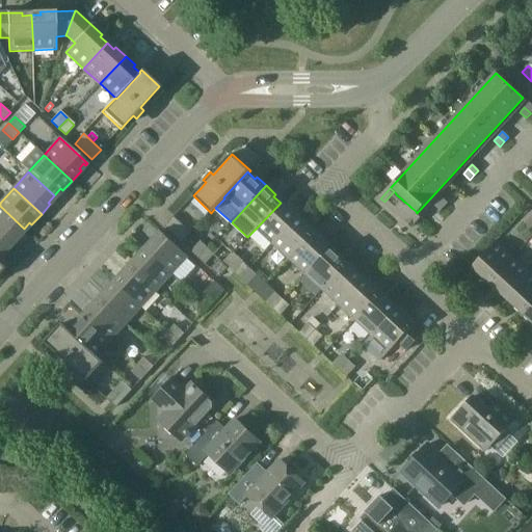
[(397,195),(394,191),(384,202),(388,205),(397,195)]
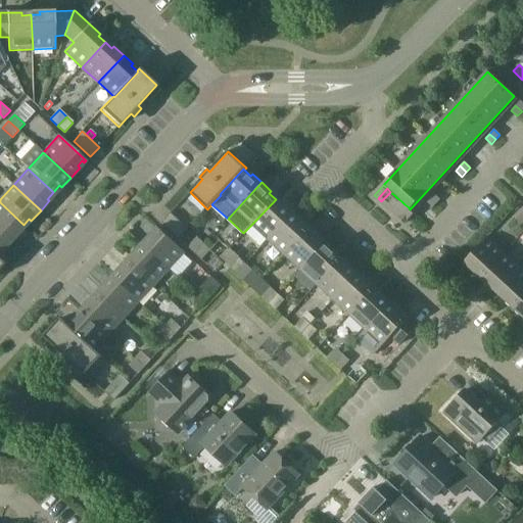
[(381,201),(385,205),(394,195),(390,192),(381,201)]
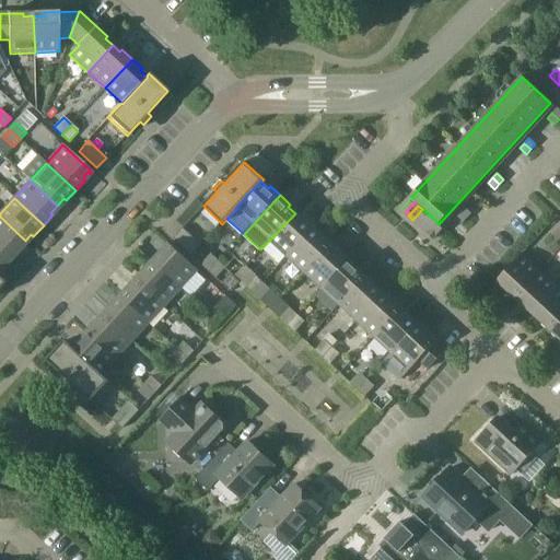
[(465,208),(461,212),(467,219),(471,213),(465,208)]
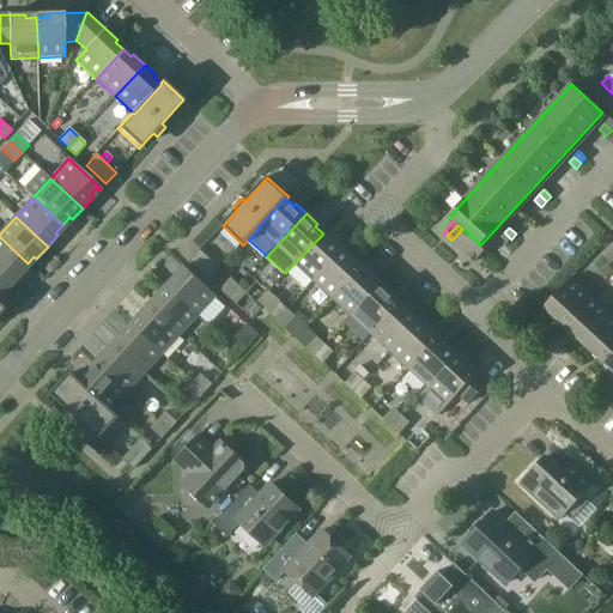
[(462,229),(451,241),(455,244),(466,232),(462,229)]
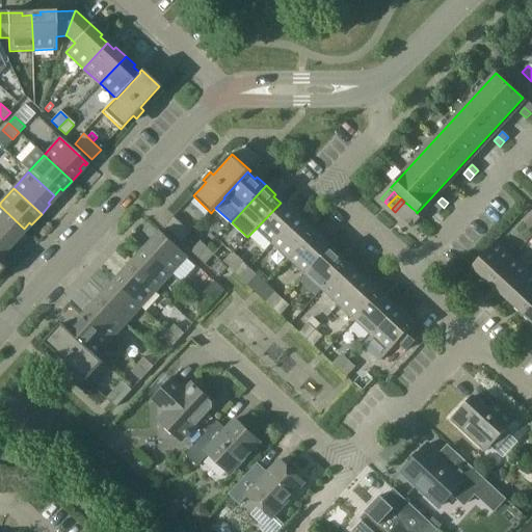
[(408,205),(404,202),(395,212),(399,215),(408,205)]
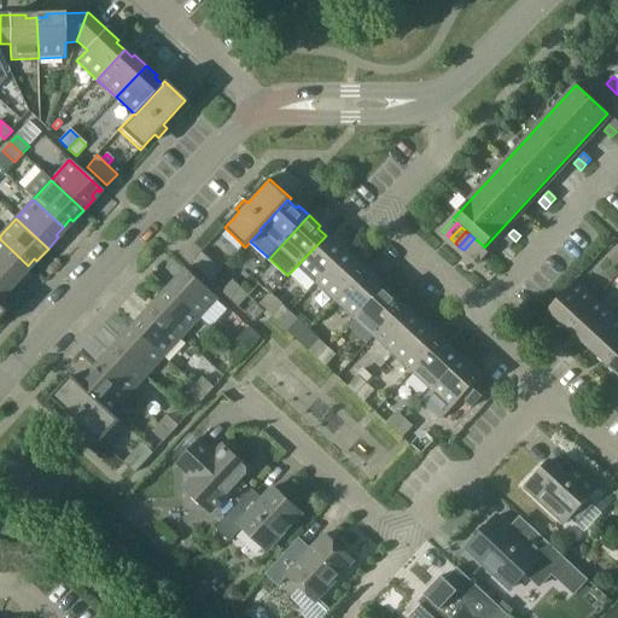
[(511,248),(516,242),(508,234),(503,240),(511,248)]
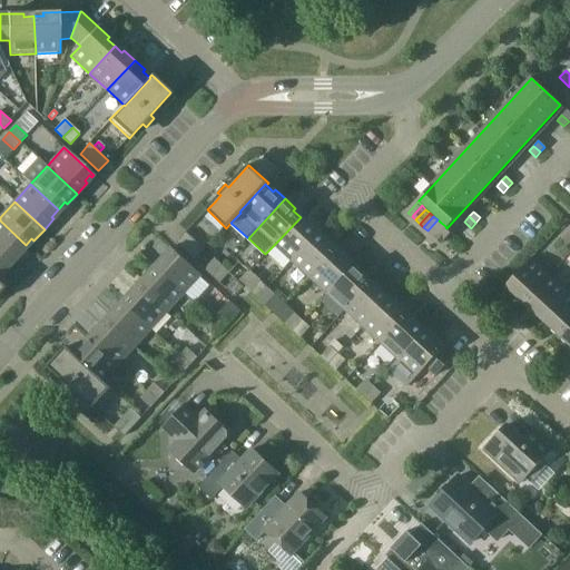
[(301,217),(274,245),(292,262),(320,232),(310,222),(307,224),(301,217)]
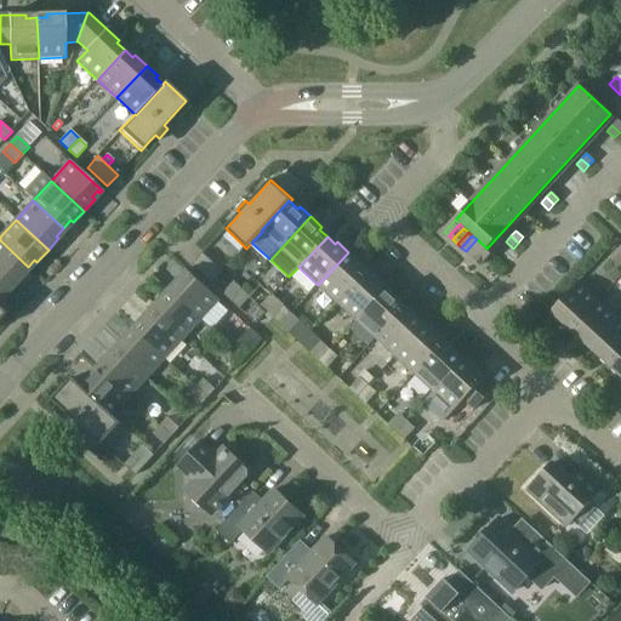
[(480,243),(477,239),(466,251),(469,255),(480,243)]
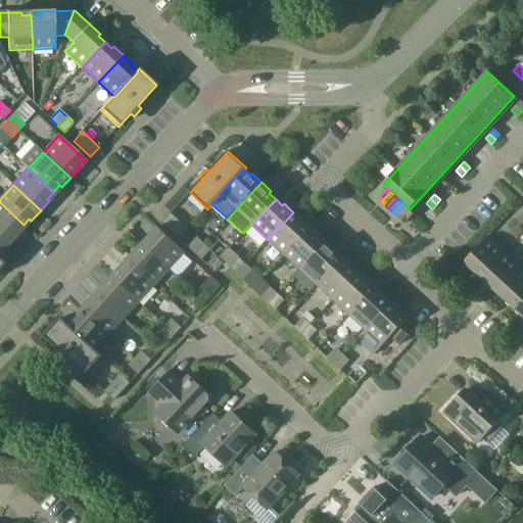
[(24,225),(0,202),(0,233),(10,242),(19,233),(17,231),(24,225)]
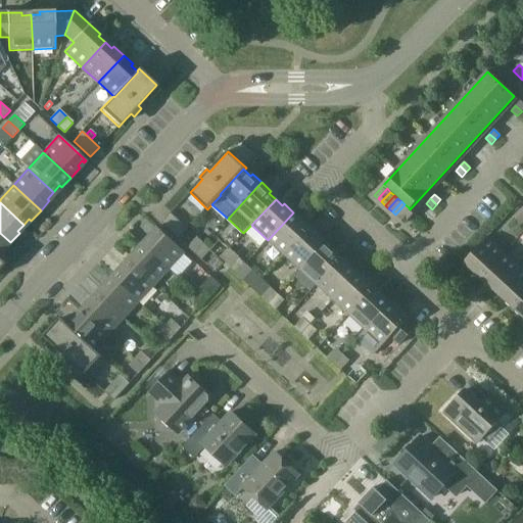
[(405,204),(395,215),(399,218),(409,207),(405,204)]
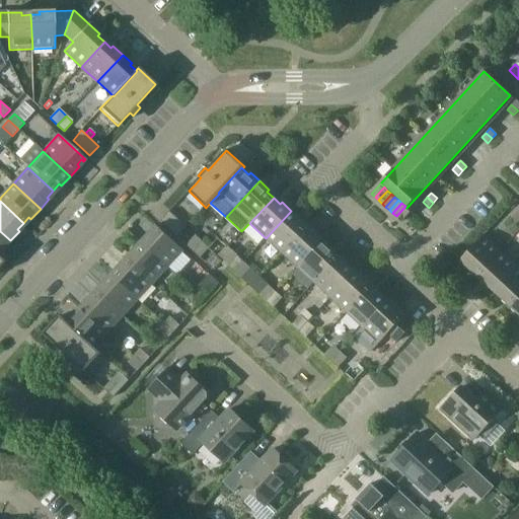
[(291,211),(266,238),(282,252),(305,228),(299,222),(301,220),(291,211)]
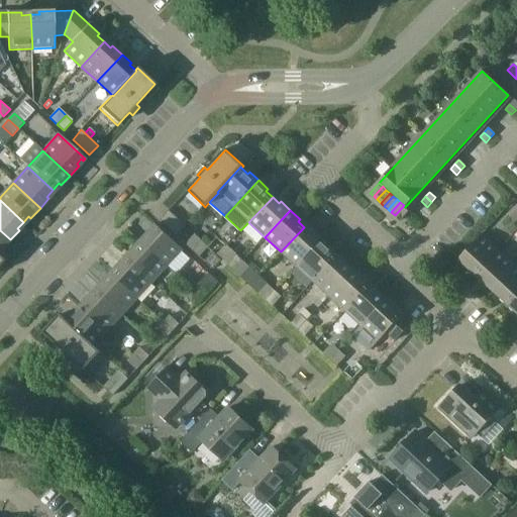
[(170,228),(179,219),(170,211),(161,220),(170,228)]
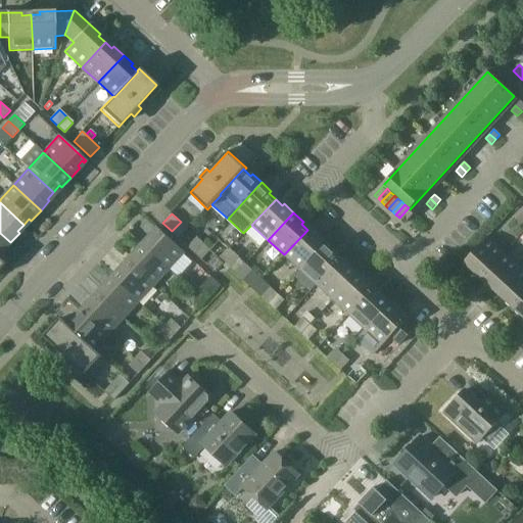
[(181,222),(172,231),(180,238),(188,229),(181,222)]
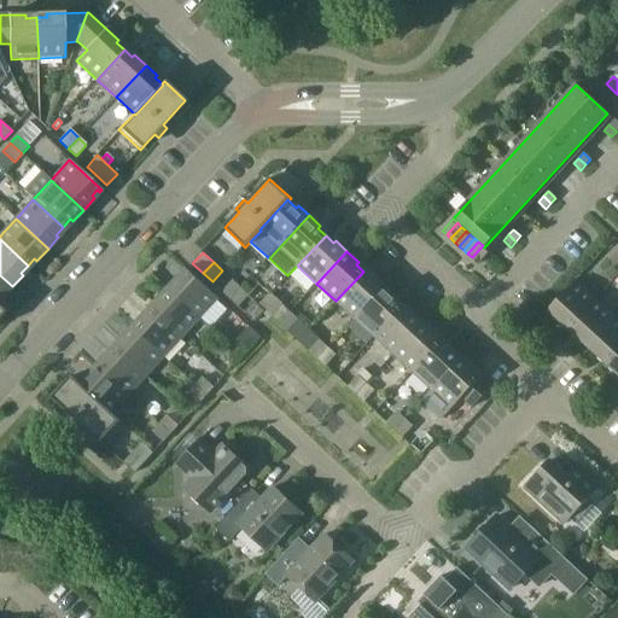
[(220,298),(187,269),(186,270),(188,273),(181,280),(179,278),(168,289),(200,319),(220,298)]
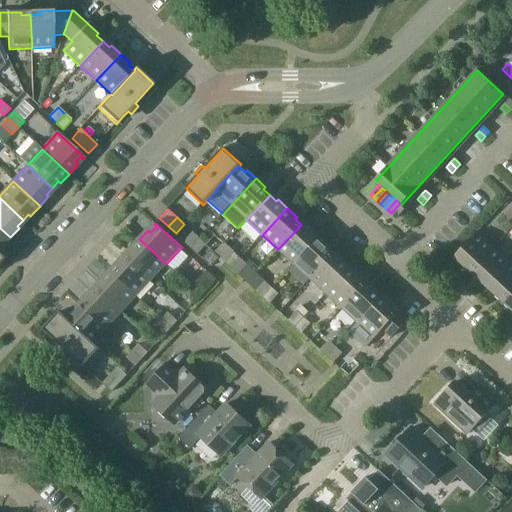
[(301,225),(278,249),(294,264),(319,238),(309,228),(307,231),(301,225)]
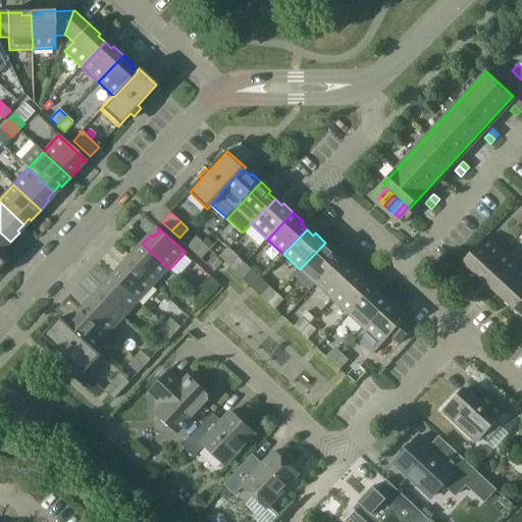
[(10,242),(0,232),(0,251),(1,252),(10,242)]
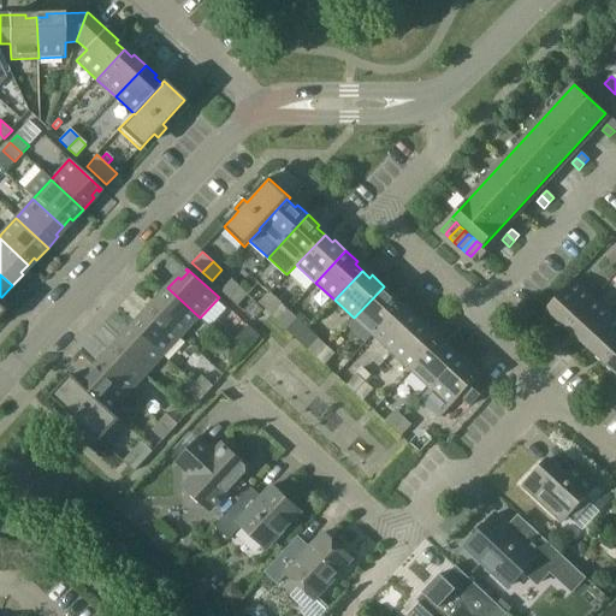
[(231,298),(241,288),(232,280),(223,291),(231,298)]
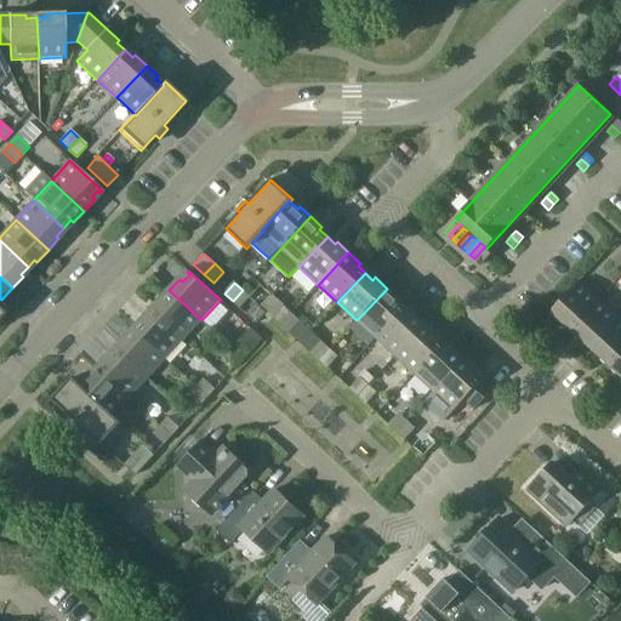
[(571,330),(599,301),(580,283),(552,312),(571,330)]
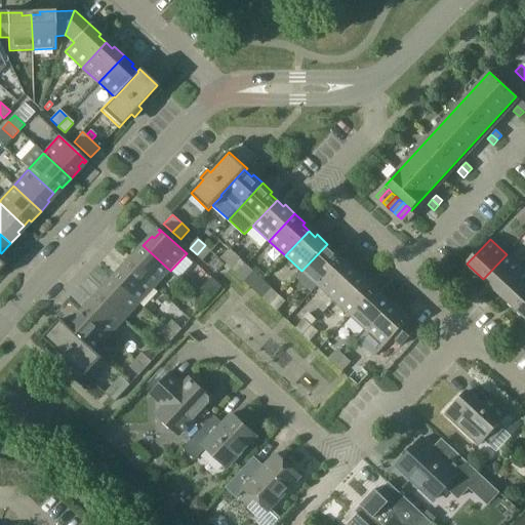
[(327,244),(301,271),(318,286),(341,261),(335,254),(337,252),(327,244)]
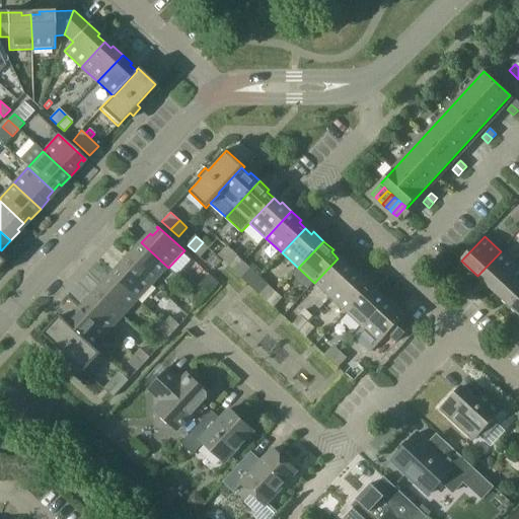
[(129,261),(154,284),(168,268),(141,242),(133,252),(135,254),(129,261)]
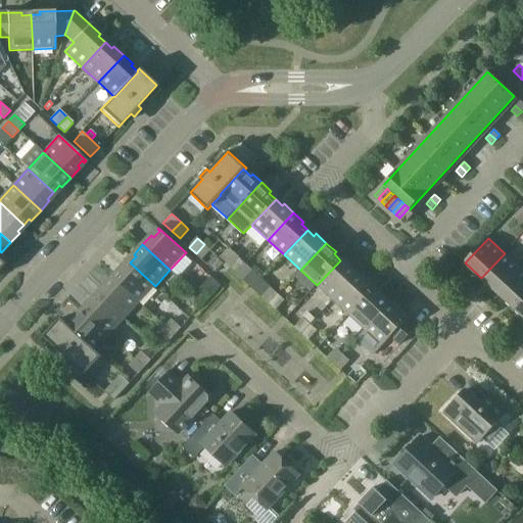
[(204,244),(196,253),(202,259),(211,250),(204,244)]
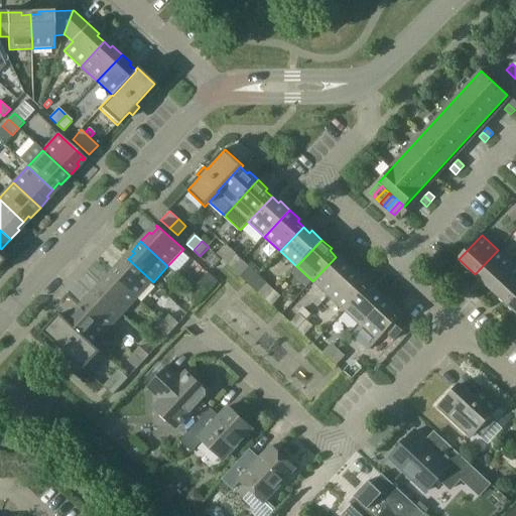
[(491,289),(514,264),(498,250),(475,274),(491,289)]
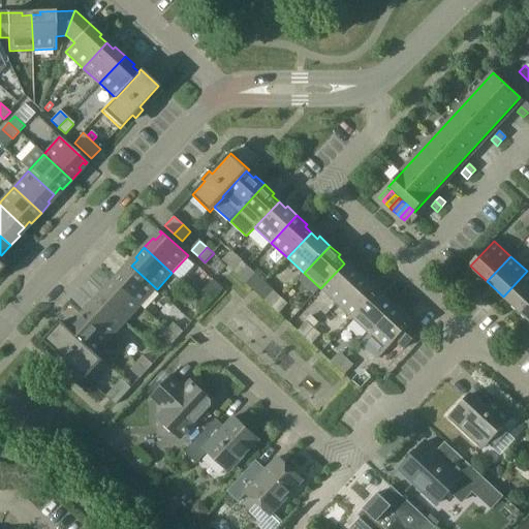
[(211,269),(219,276),(227,268),(219,259),(211,269)]
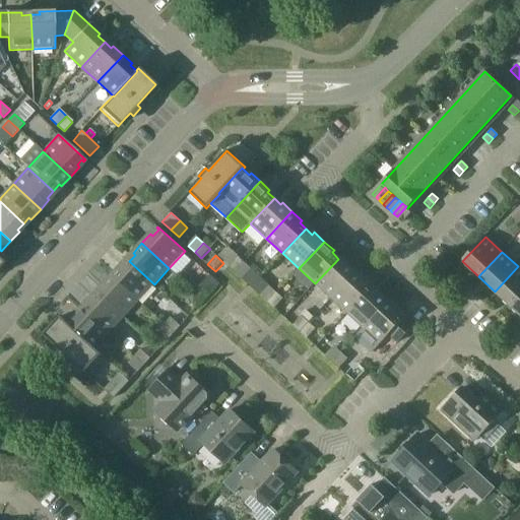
[(229,266),(235,272),(244,262),(238,256),(229,266)]
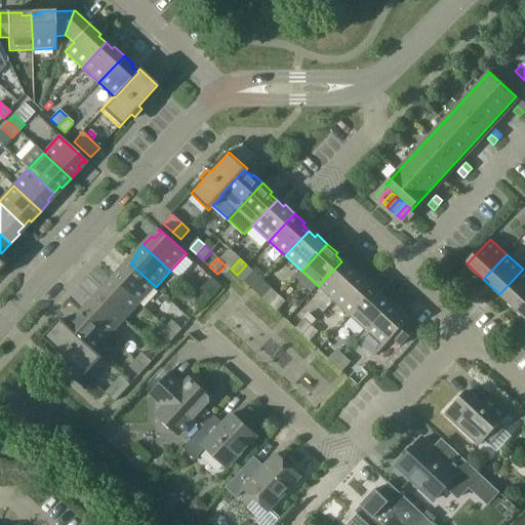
[(341,261),(318,286),(334,301),(360,274),(351,265),(349,267),(341,261)]
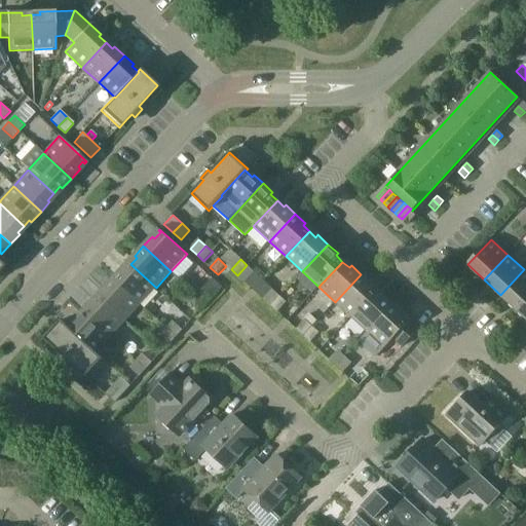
[(114,278),(141,304),(156,288),(130,264),(124,270),(122,268),(114,278)]
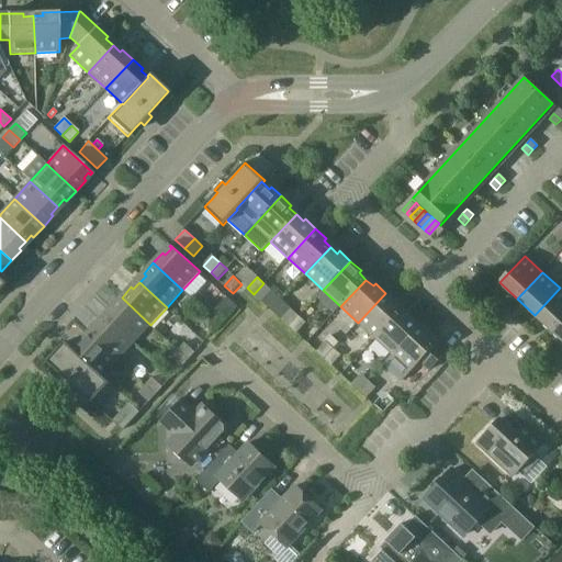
[(254,294),(262,302),(271,291),(263,283),(254,294)]
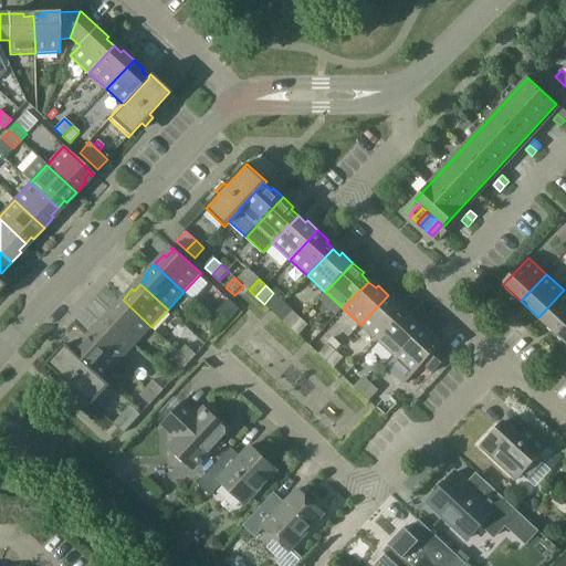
[(556,333),(565,322),(565,292),(564,290),(538,317),(556,333)]
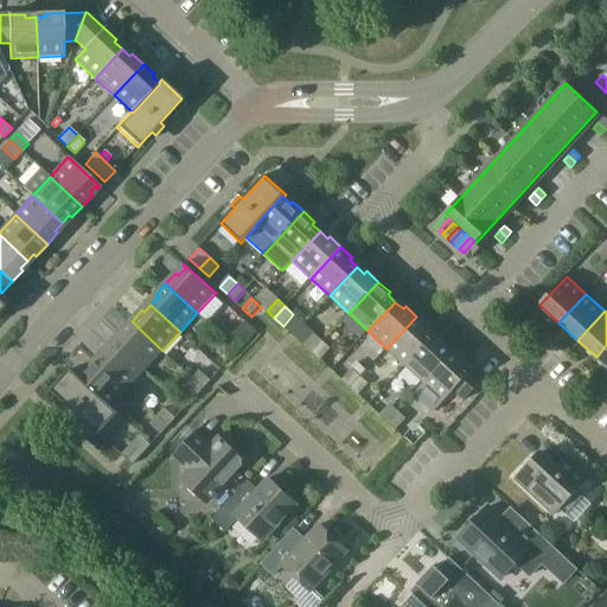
[(416,317),(387,349),(406,365),(433,337),(425,330),(428,326),(416,317)]
